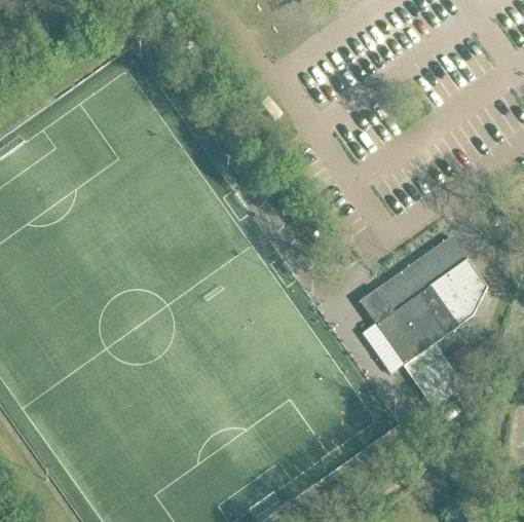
[(403,365),(433,343),(471,315),(485,287),(449,236),(358,300),(403,365)]
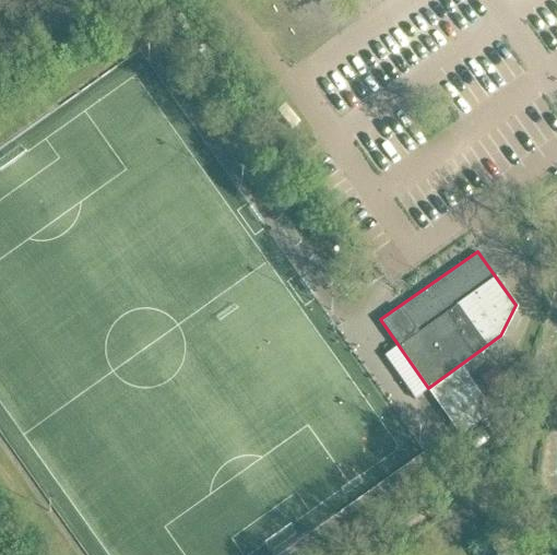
[(364,285),(372,280),(367,272),(358,278),(364,285)]
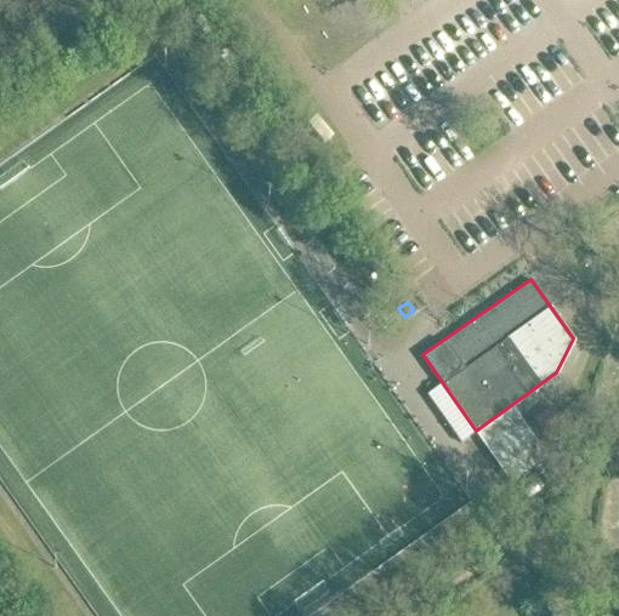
[(552,403),(523,423),(529,432),(547,457),(575,437),(552,403)]
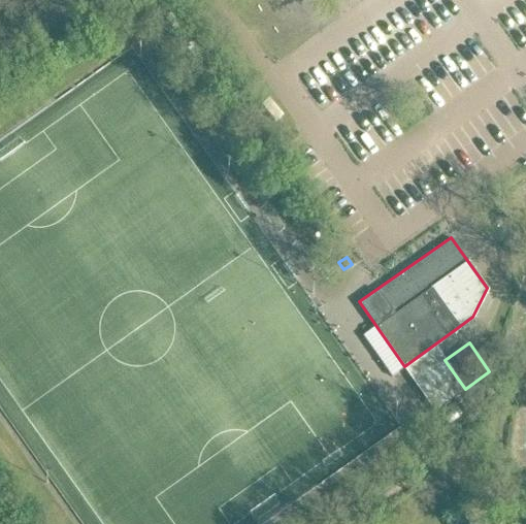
[(420,388),(450,367),(445,360),(434,345),(404,366),(420,388)]
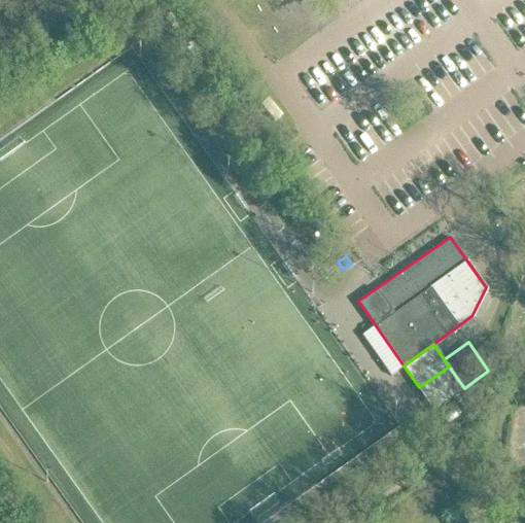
[(449,367),(419,387),(433,409),(464,388),(449,367)]
